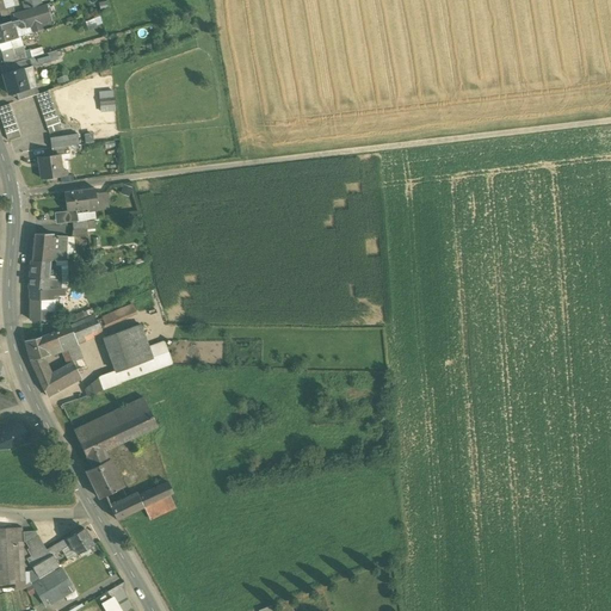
[(28,0),(22,1),(24,11),(42,6),(41,0),(28,0)]
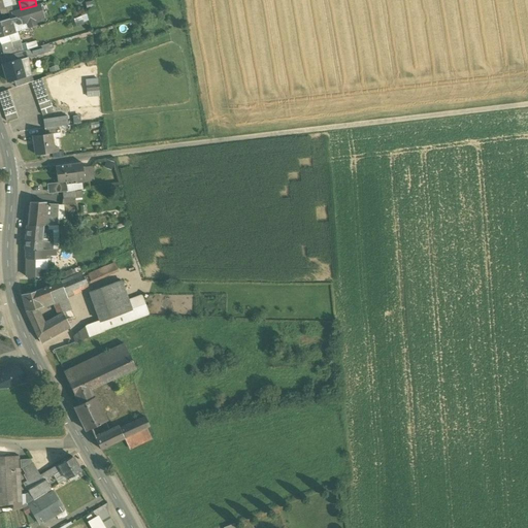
[(12,11),(10,12),(12,19),(9,20),(13,33),(29,29),(28,25),(35,23),(34,21),(43,18),(39,4),(36,5),(21,9),(12,11)]
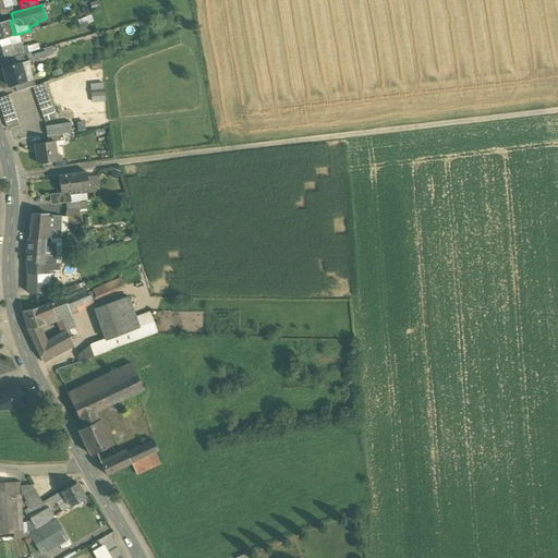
[(3,9),(0,9),(0,12),(1,16),(11,13),(13,12),(12,7),(3,9)]
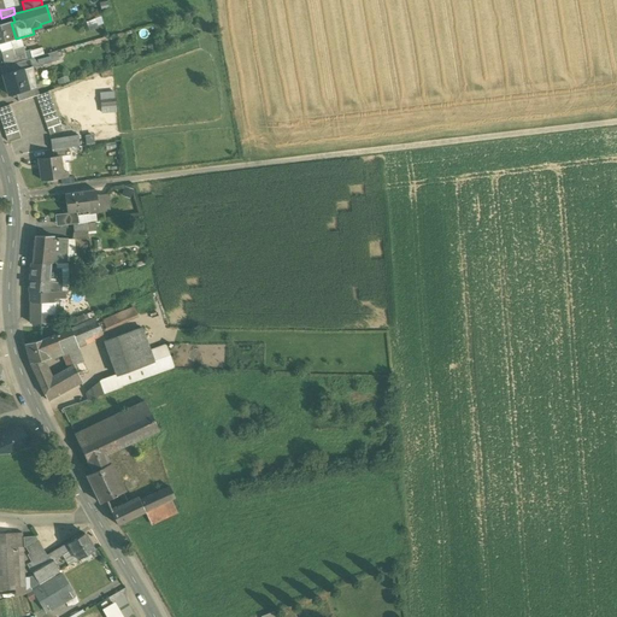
[(11,23),(0,25),(0,42),(16,39),(11,23)]
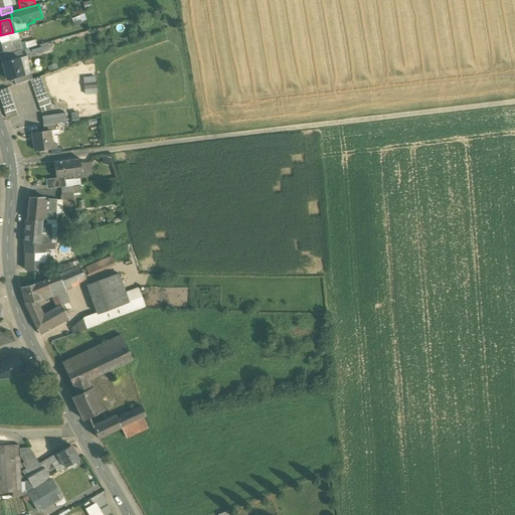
[(47,43),(23,50),(25,56),(39,52),(49,49),(47,43)]
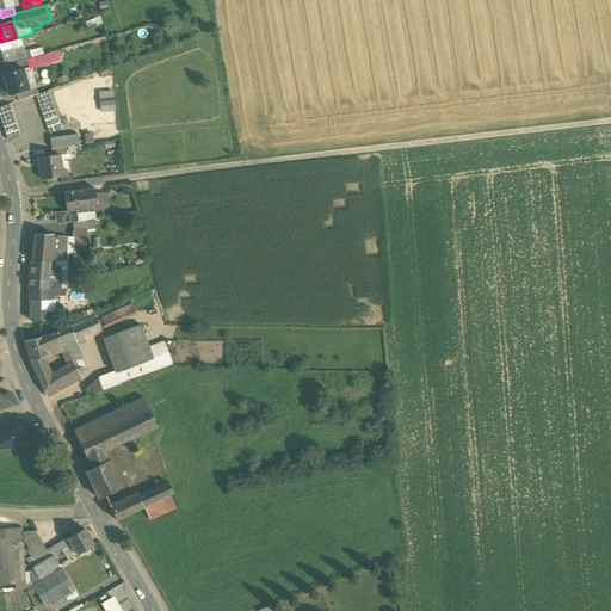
[(28,60),(11,65),(13,71),(22,68),(22,69),(30,67),(28,60)]
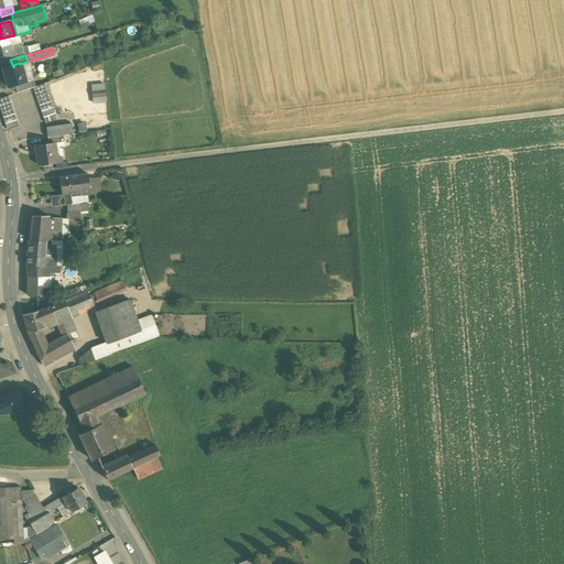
[(10,58),(3,61),(0,61),(0,63),(1,68),(12,65),(10,60),(10,58)]
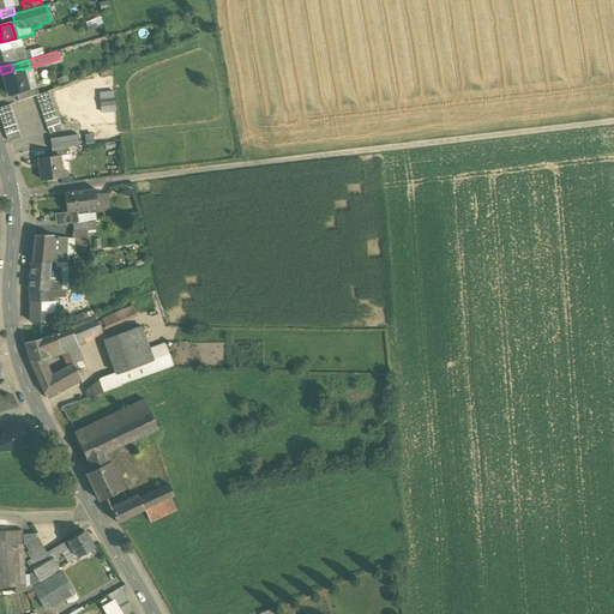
[(13,71),(1,74),(7,96),(28,90),(22,70),(22,68),(13,71)]
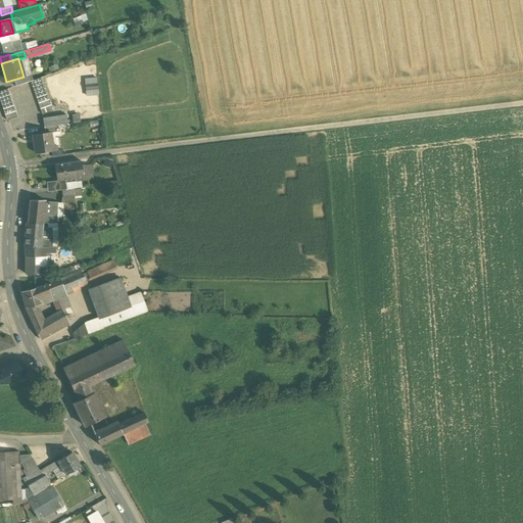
[(31,82),(33,87),(43,84),(41,79),(31,82)]
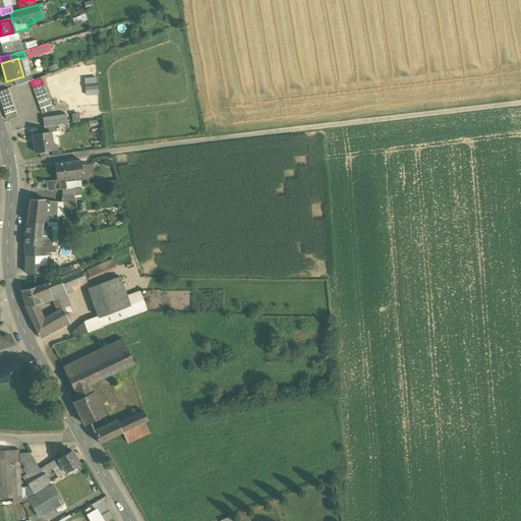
[(33,87),(35,93),(45,89),(43,83),(33,87)]
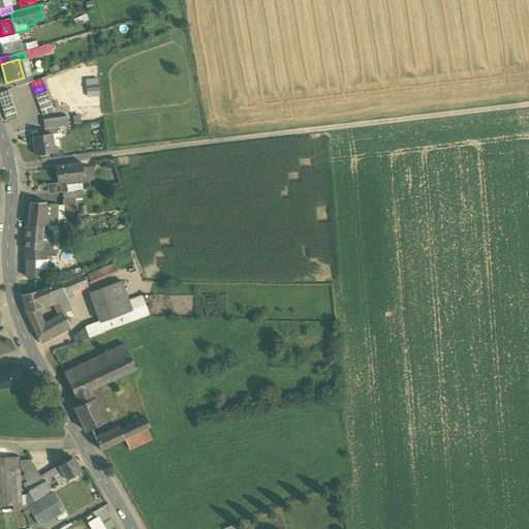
[(0,93),(0,99),(9,96),(8,90),(0,93)]
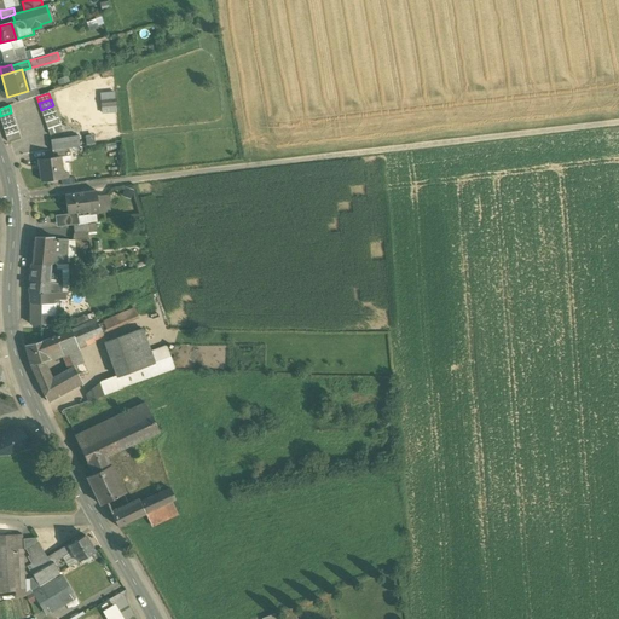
[(41,110),(44,116),(56,113),(53,105),(41,110)]
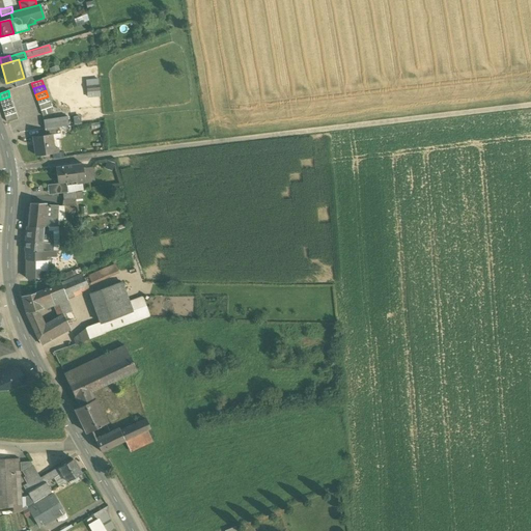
[(0,100),(0,101),(1,106),(11,102),(9,96),(0,100)]
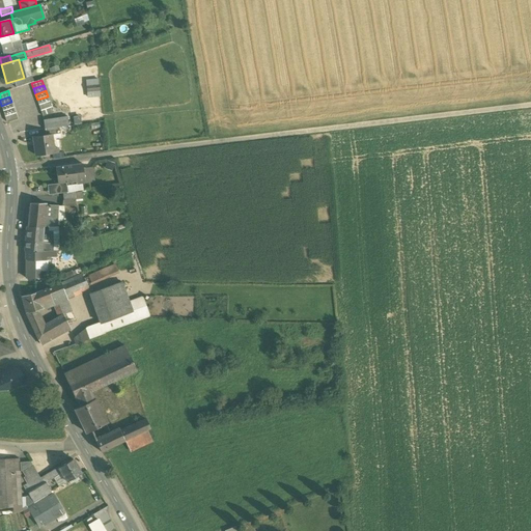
[(37,100),(38,106),(50,102),(48,96),(37,100)]
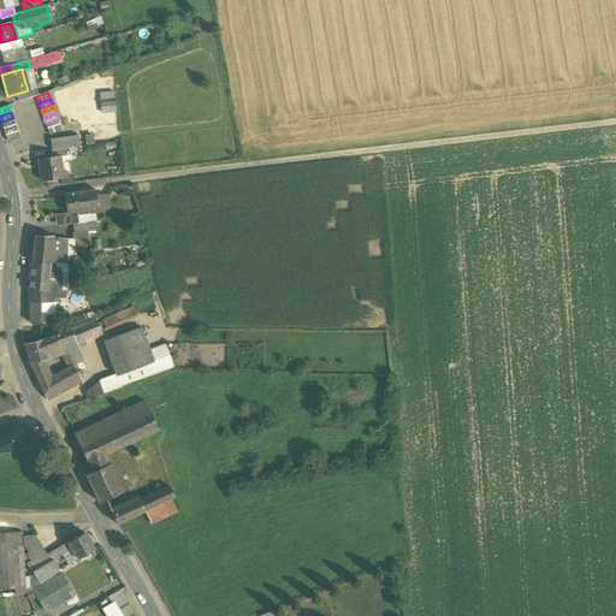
[(1,123),(4,129),(16,125),(13,118),(1,123)]
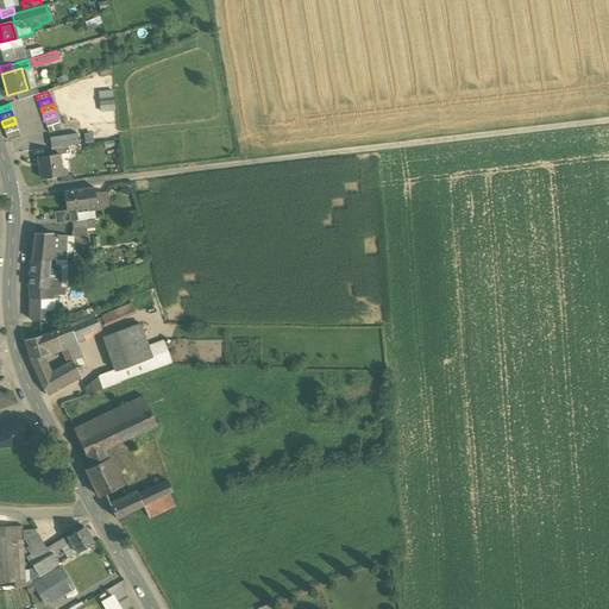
[(44,121),(46,127),(58,123),(57,117),(44,121)]
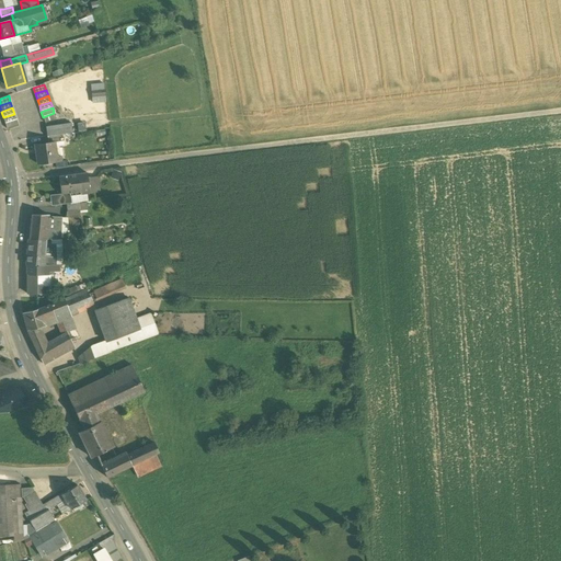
[(43,117),(45,123),(56,119),(54,113),(43,117)]
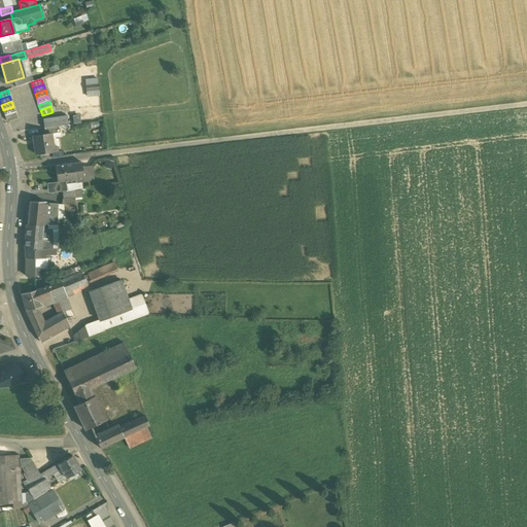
[(3,110),(5,115),(15,112),(13,107),(3,110)]
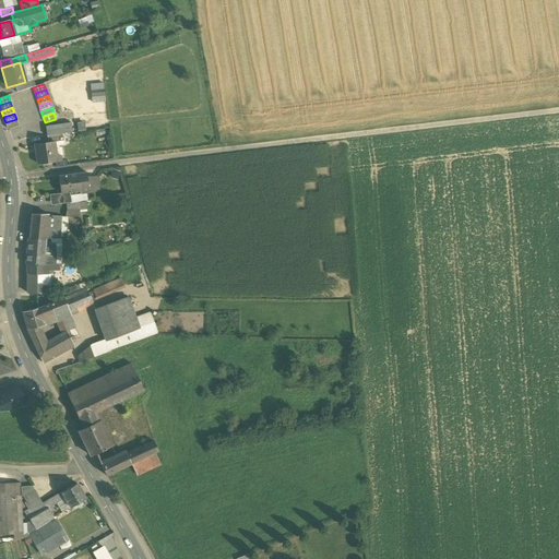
[(6,122),(8,129),(19,125),(16,119),(6,122)]
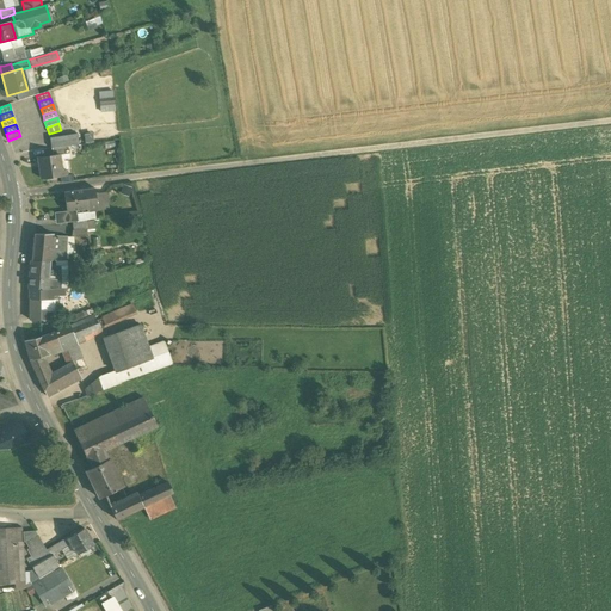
[(66,136),(50,139),(51,149),(68,147),(79,146),(76,135),(66,136)]
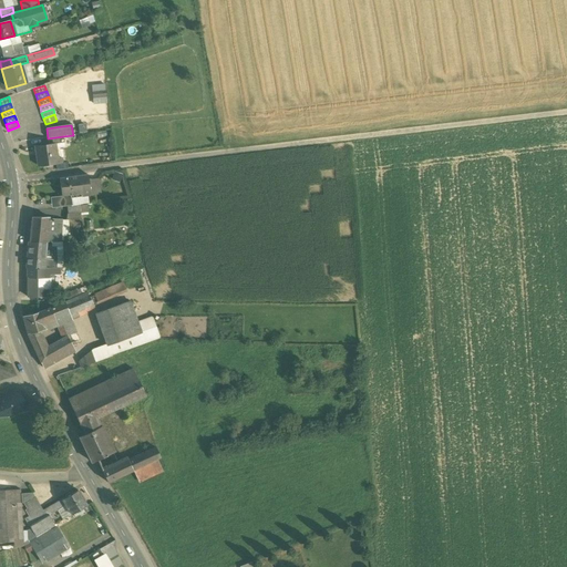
[(63,136),(48,138),(49,145),(54,144),(54,145),(64,144),(63,136)]
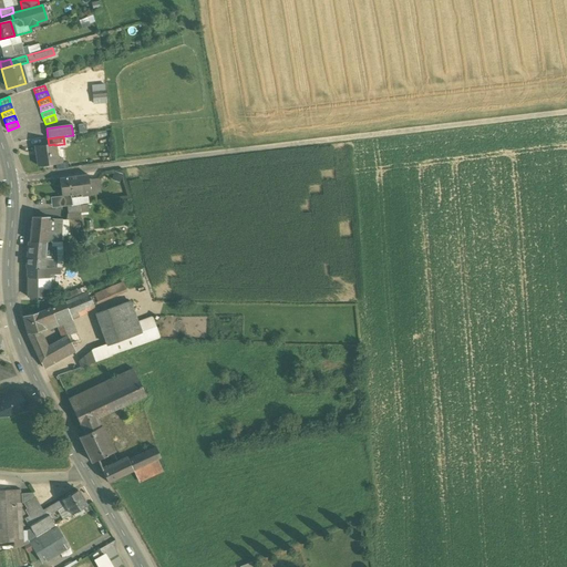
[(49,145),(35,146),(38,166),(58,164),(54,145),(54,144),(49,145)]
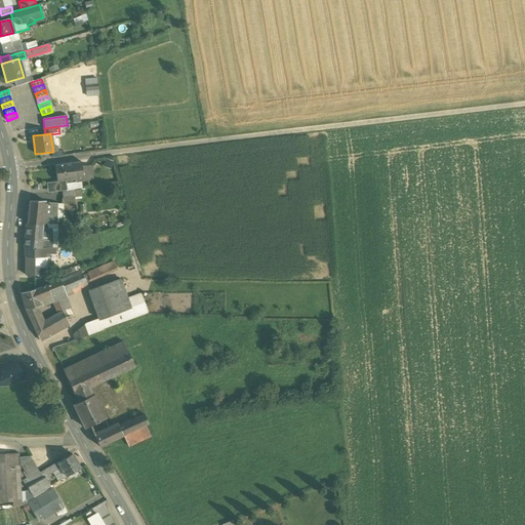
[(82,162),(55,166),(57,183),(66,182),(66,185),(84,182),(82,167),(83,167),(82,162)]
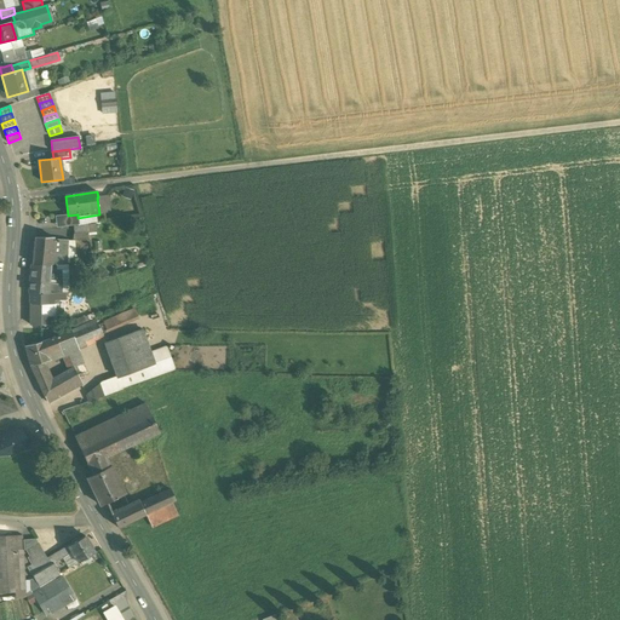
[(98,197),(97,197),(99,214),(110,213),(108,196),(98,197)]
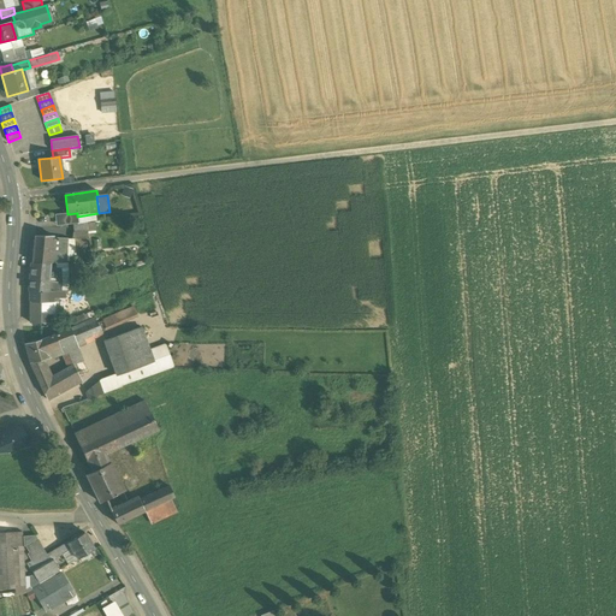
[(53,237),(35,237),(33,264),(46,264),(51,264),(52,253),(53,240),(53,237)]
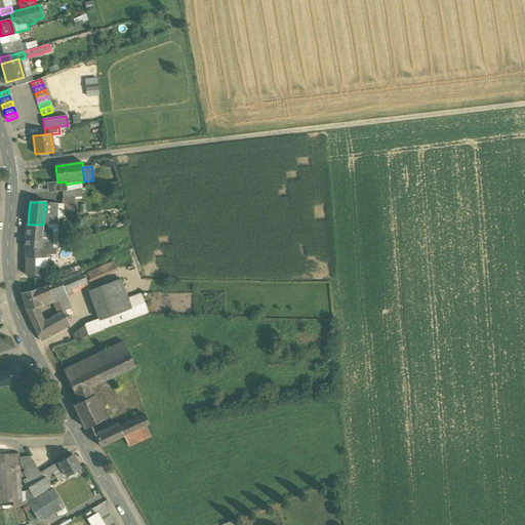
[(53,204),(45,204),(44,215),(52,215),(53,204)]
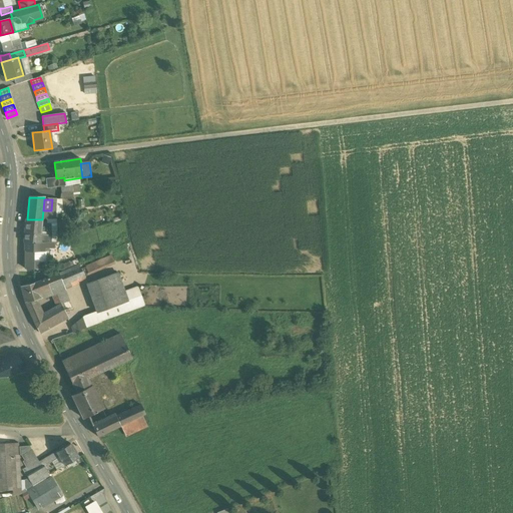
[(51,210),(43,210),(42,219),(47,219),(51,218),(51,210)]
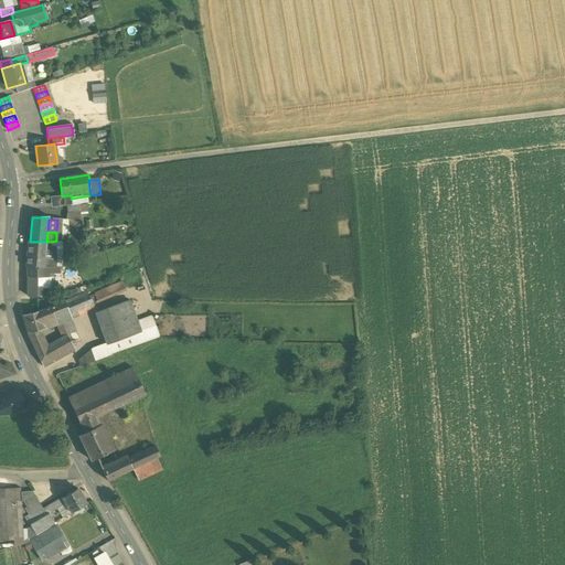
[(42,242),(30,242),(28,267),(44,267),(41,258),(42,242)]
